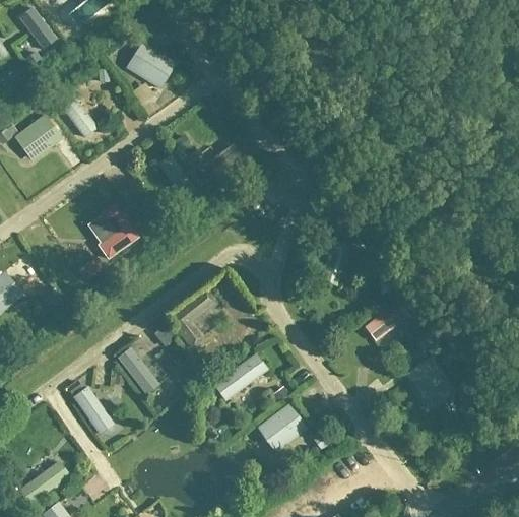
[(76,0),(58,13),(67,25),(95,5),(91,0),(76,0)]
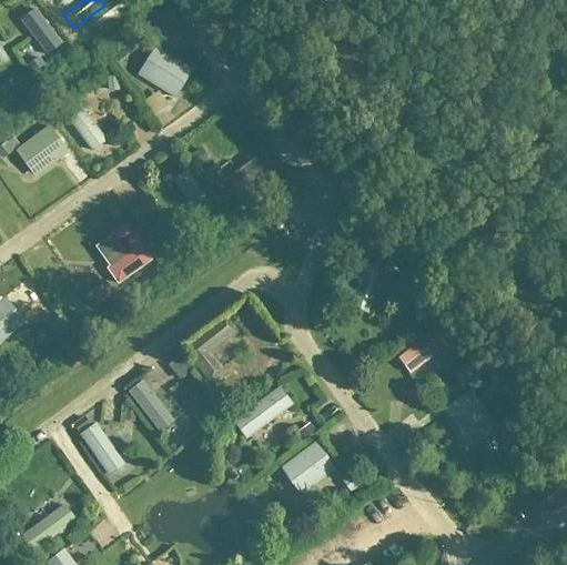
[(34,9),(20,20),(47,54),(61,43),(34,9)]
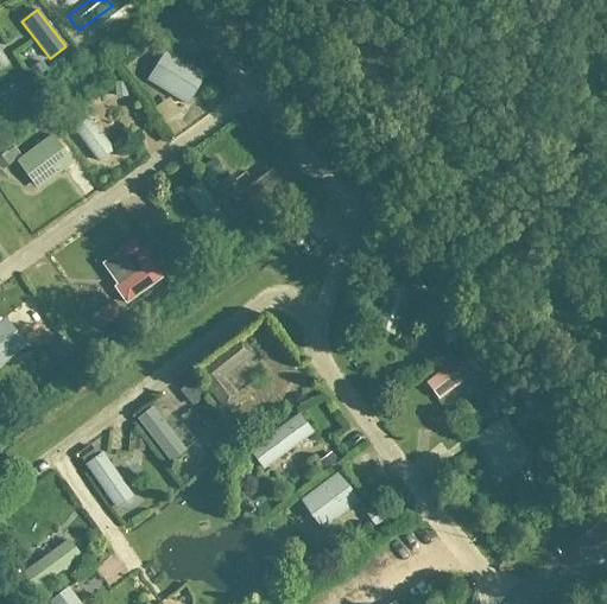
[(185,103),(204,75),(166,50),(147,80),(185,103)]
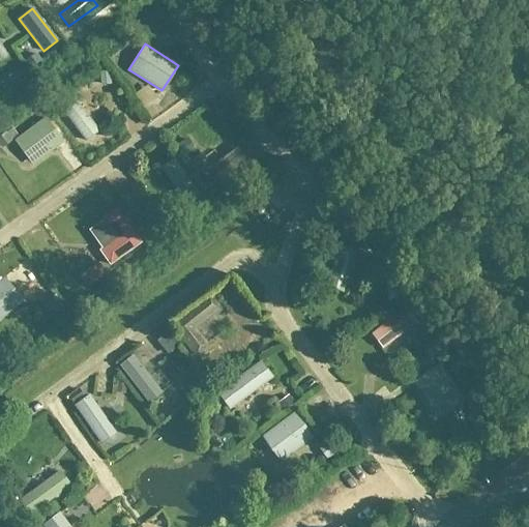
[(74,97),(60,107),(85,140),(97,129),(74,97)]
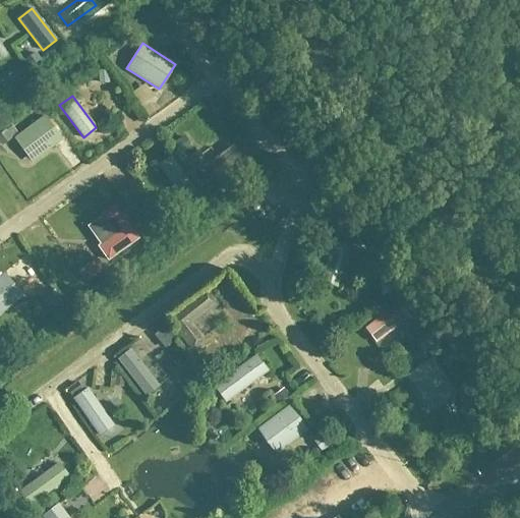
[(61,139),(44,115),(14,137),(32,161),(61,139)]
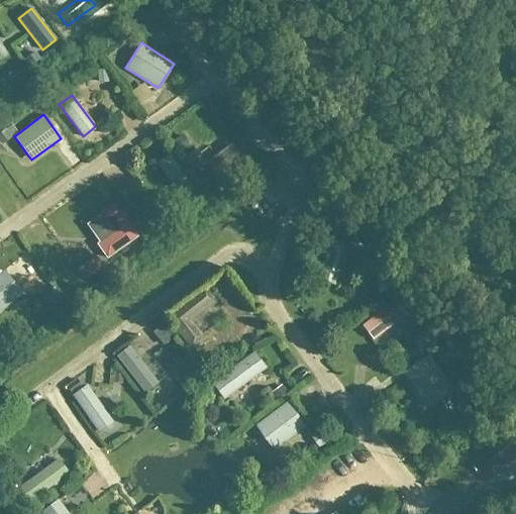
[(197,135),(217,164),(229,155),(209,126),(197,135)]
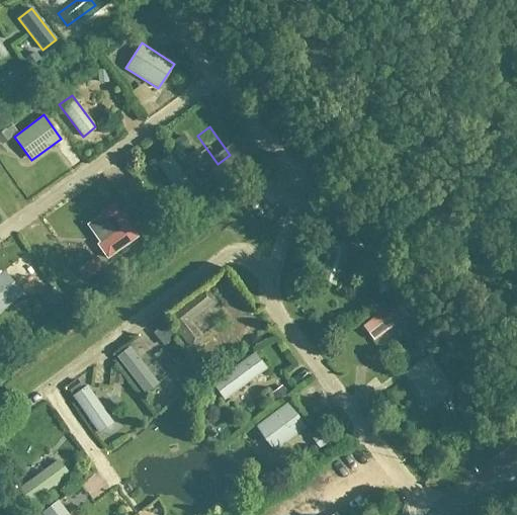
[(79,169),(87,164),(77,145),(69,150),(79,169)]
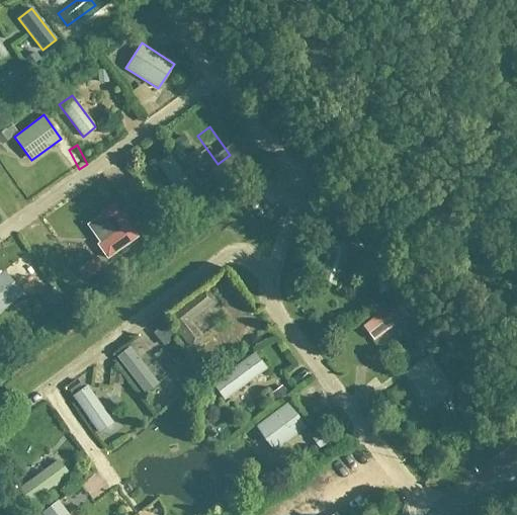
[(170,155),(158,163),(184,199),(196,191),(170,155)]
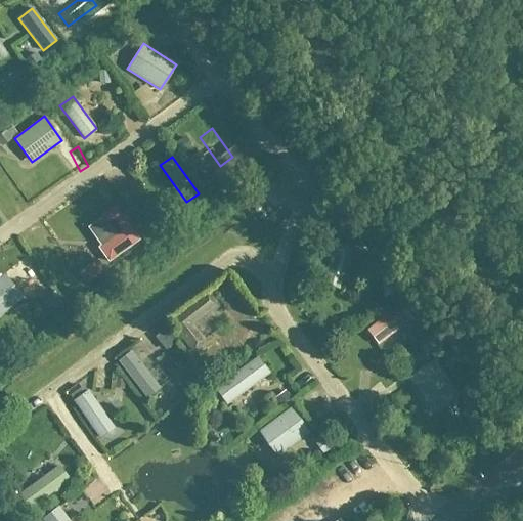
[(217,164),(203,172),(210,183),(224,175),(217,164)]
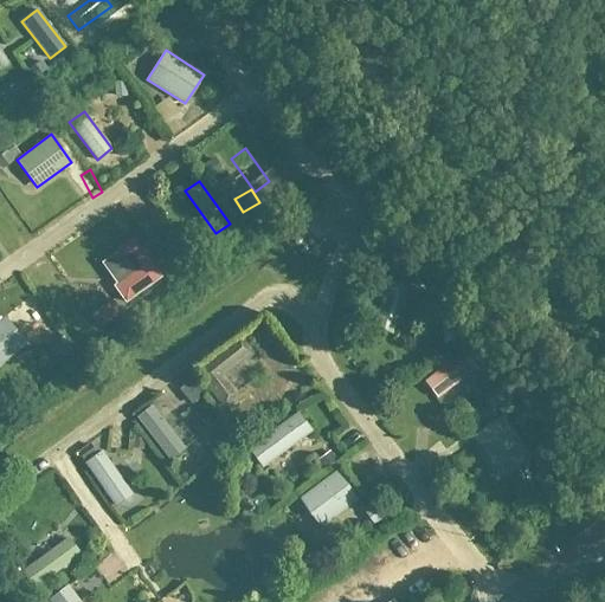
[(161,276),(134,237),(117,247),(135,271),(115,285),(126,301),(161,276)]
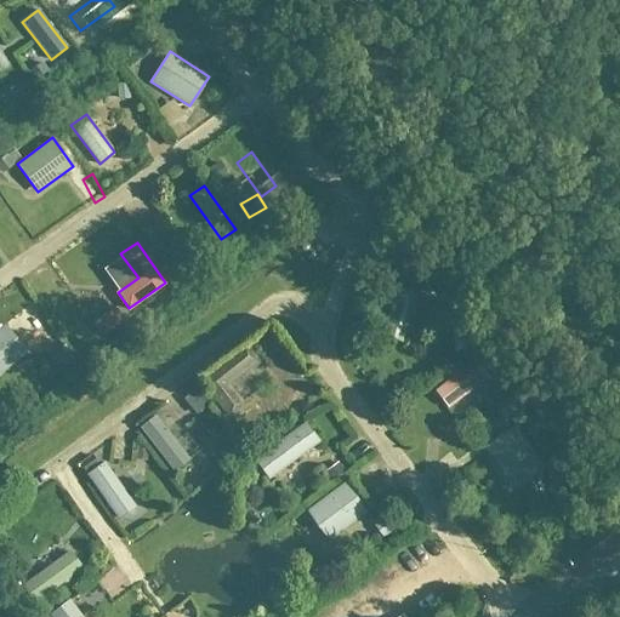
[(403,338),(419,293),(398,287),(384,332),(390,335),(396,337),(403,338)]
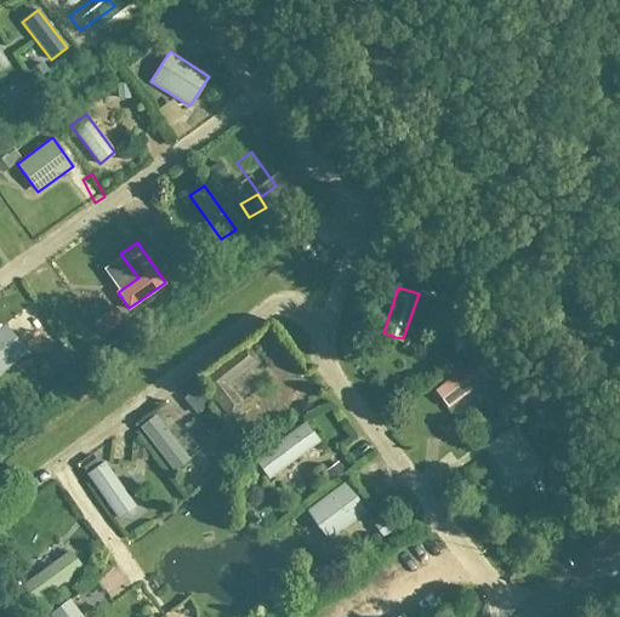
[(0,326),(0,372),(26,352),(3,325),(0,326)]
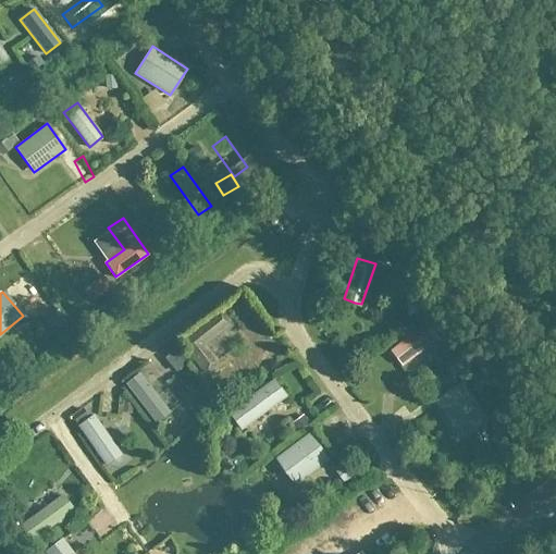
[(206,344),(230,324),(218,310),(181,341),(205,371),(218,359),(206,344)]
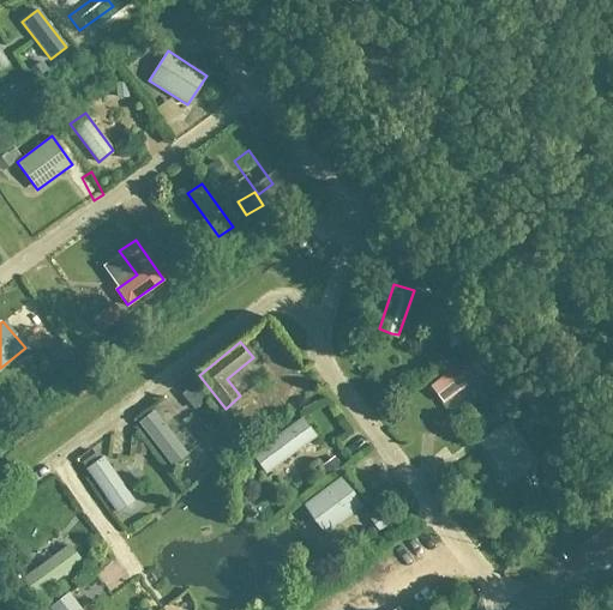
[(469,356),(432,385),(436,391),(439,396),(445,402),(482,373),(469,356)]
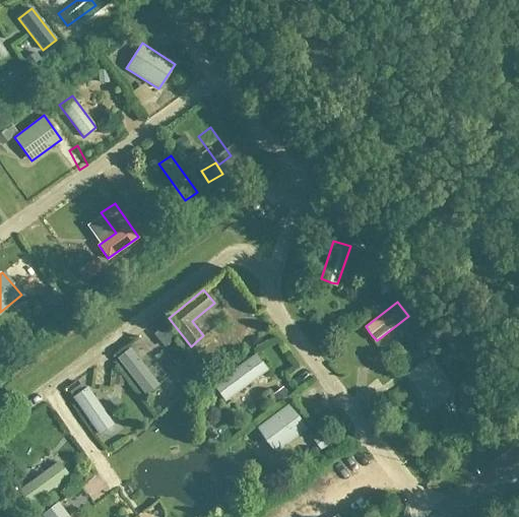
[(145,393),(157,384),(131,347),(118,357),(145,393)]
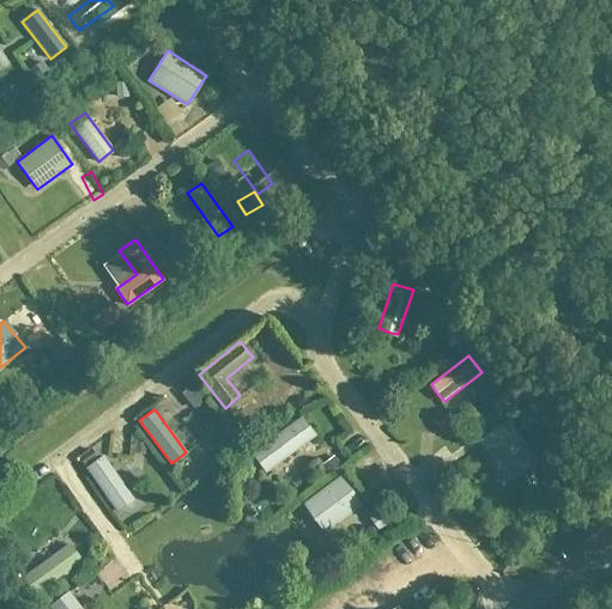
[(315,434),(302,416),(253,451),(258,460),(261,464),(267,470),(315,434)]
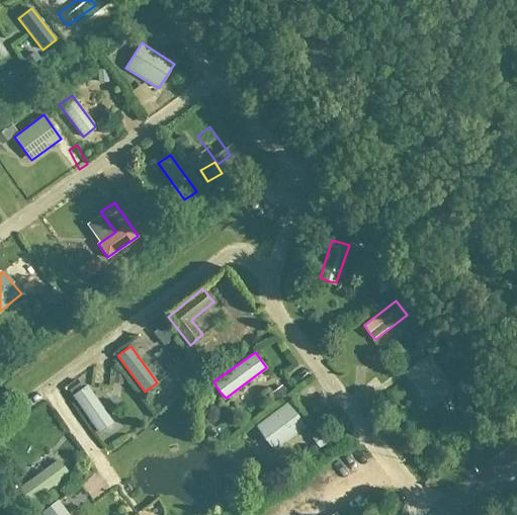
[(438,400),(452,390),(429,356),(406,373),(423,397),(423,399),(428,406),(431,407),(438,402),(438,400)]
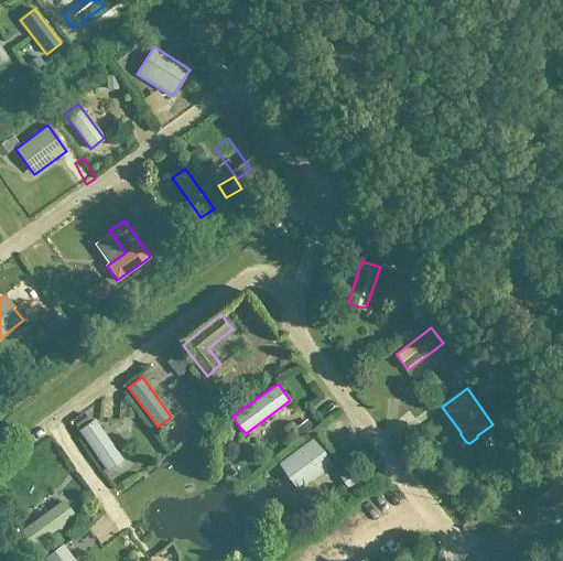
[(190,402),(197,414),(213,405),(205,394),(190,402)]
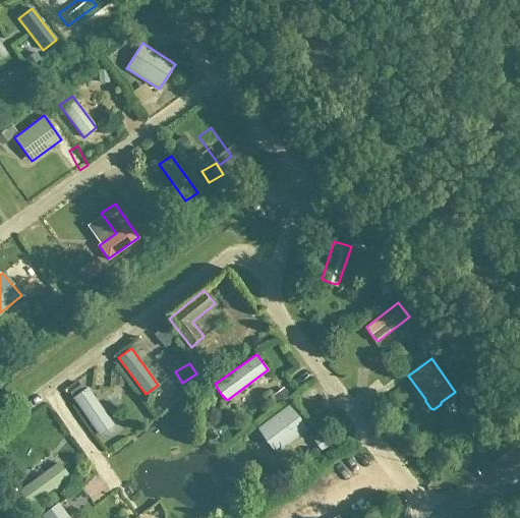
[(109,427),(113,423),(88,388),(73,397),(99,434),(104,430),(109,427)]
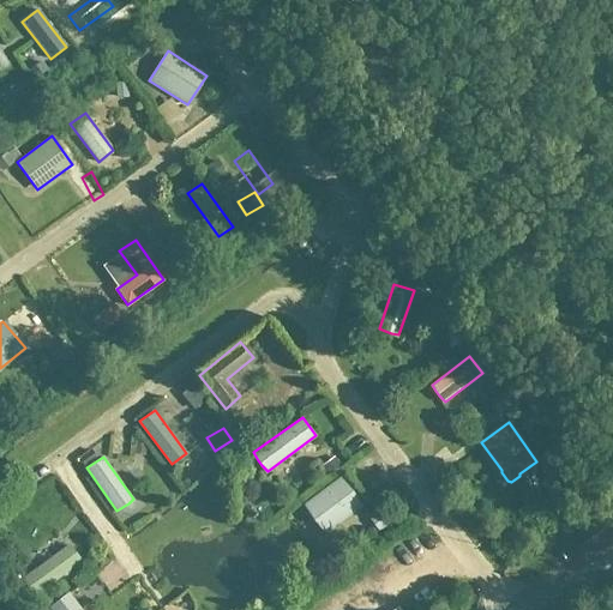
[(361,506),(340,478),(305,503),(326,532),(361,506)]
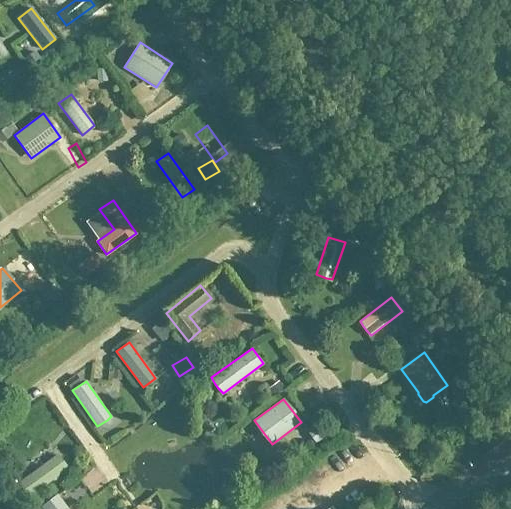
[(339,461),(349,475),(363,466),(353,452),(339,461)]
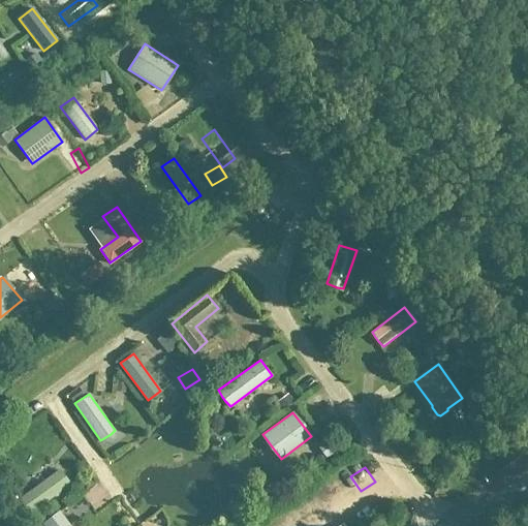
[(63,474),(59,469),(20,498),(30,513),(69,484),(66,478),(63,474)]
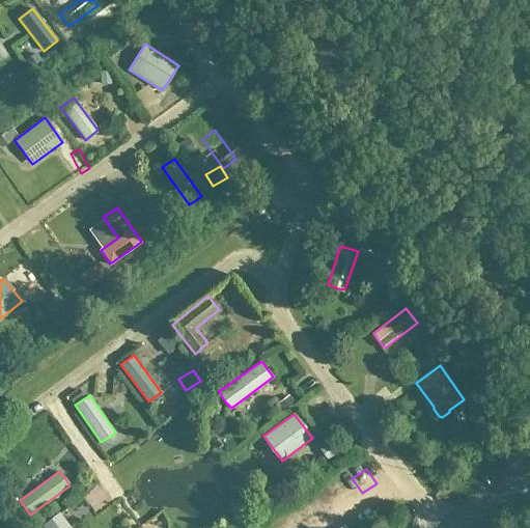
[(71,527),(59,512),(44,525),(46,527),(71,527)]
